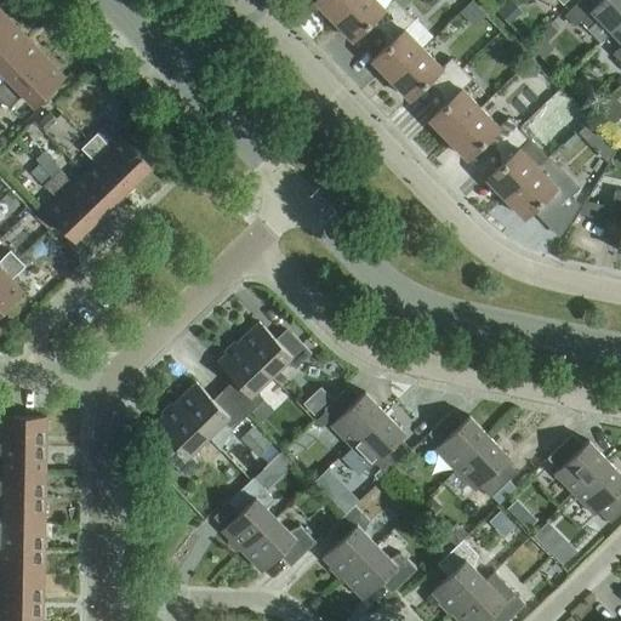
[(315,0),(314,3),(332,21),(354,0),(315,0)]
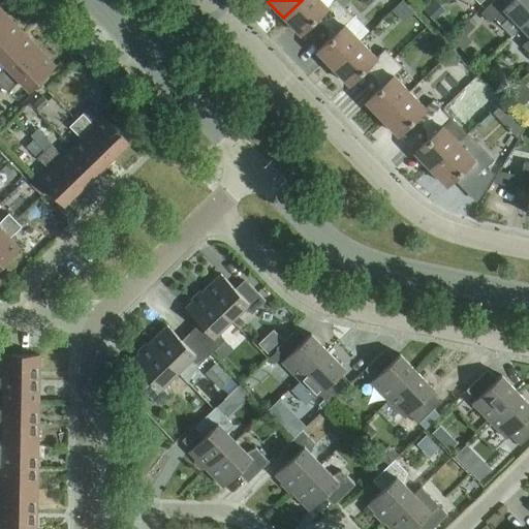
[(316,18),(325,27),(344,8),(335,0),(334,0),(327,7),(319,0),(302,0),(283,18),(300,34),(316,18)]
